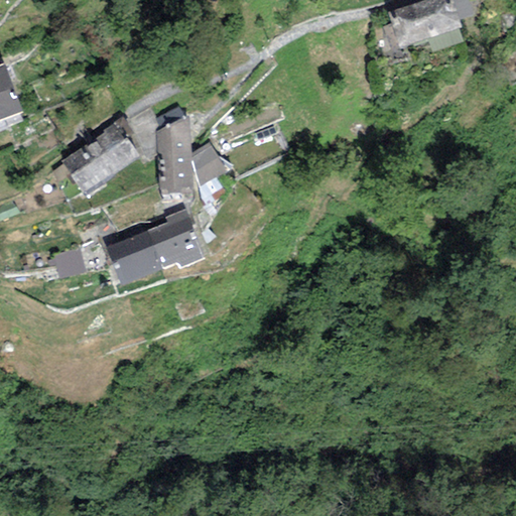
[(424,0),(387,12),(398,48),(427,39),(459,29),(462,28),(460,21),(453,0),(424,0)]
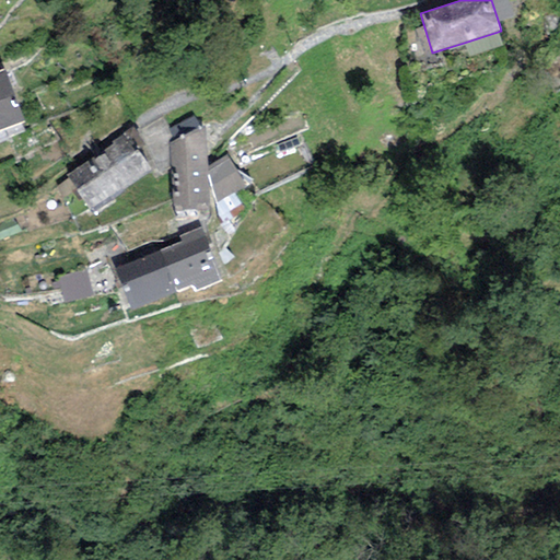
[(508,0),(491,0),(499,23),(514,19),(508,0)]
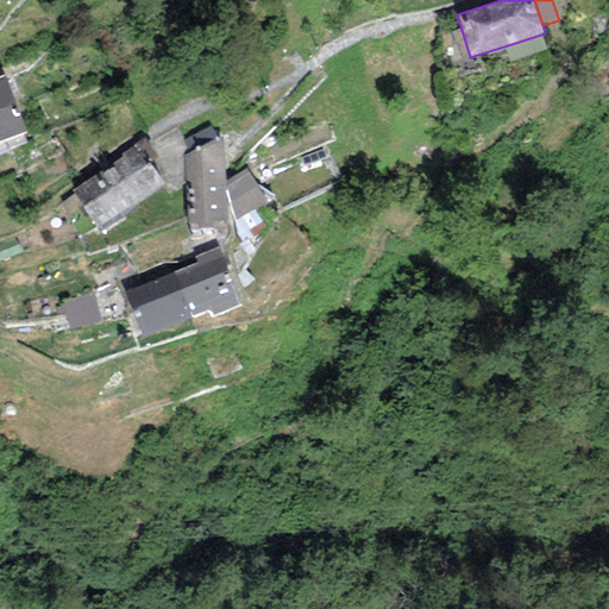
[(546,51),(541,35),(504,46),(509,62),(546,51)]
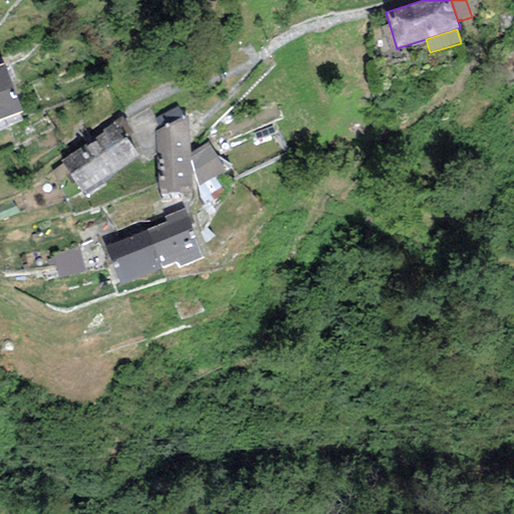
[(3,63),(0,64),(0,119),(20,112),(3,63)]
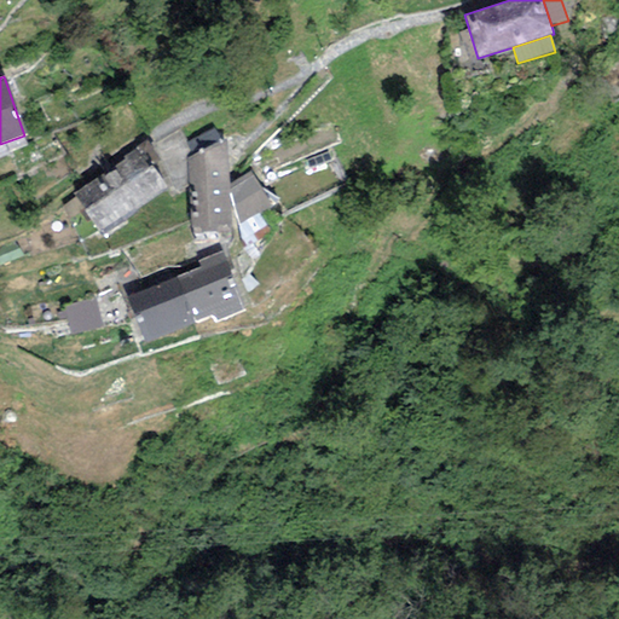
[(192,155),(223,140),(215,128),(186,143),(192,155)]
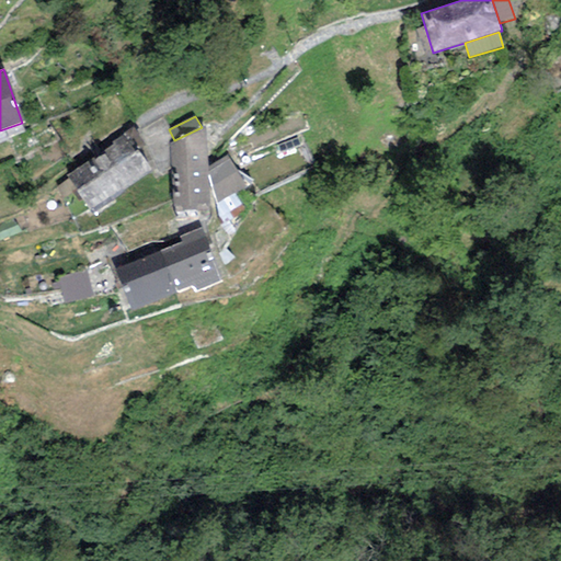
[(65,178),(91,214),(151,171),(137,151),(145,145),(132,126),(112,141),(113,144),(65,178)]
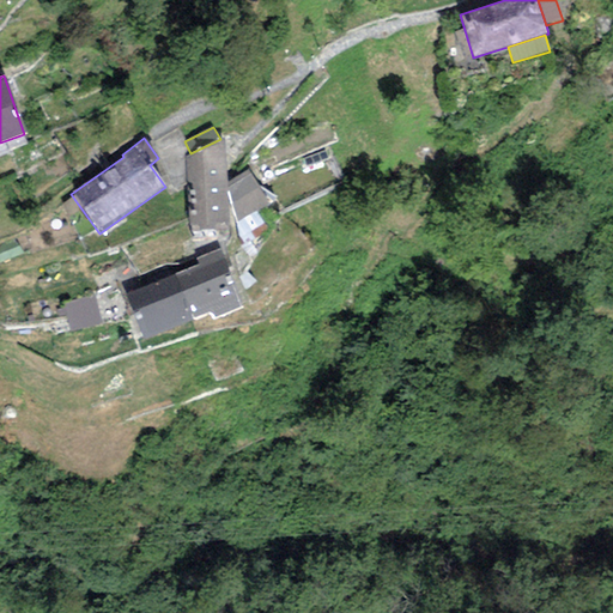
[(189,230),(229,226),(228,190),(226,182),(224,138),(220,139),(190,153),(184,157),(189,230)]
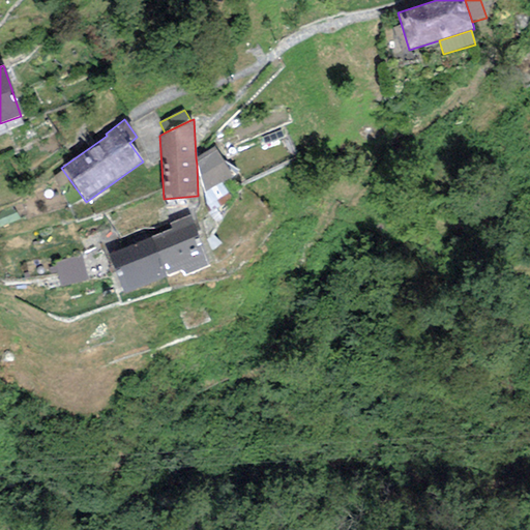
[(232,177),(214,147),(196,157),(197,165),(205,192),(232,177)]
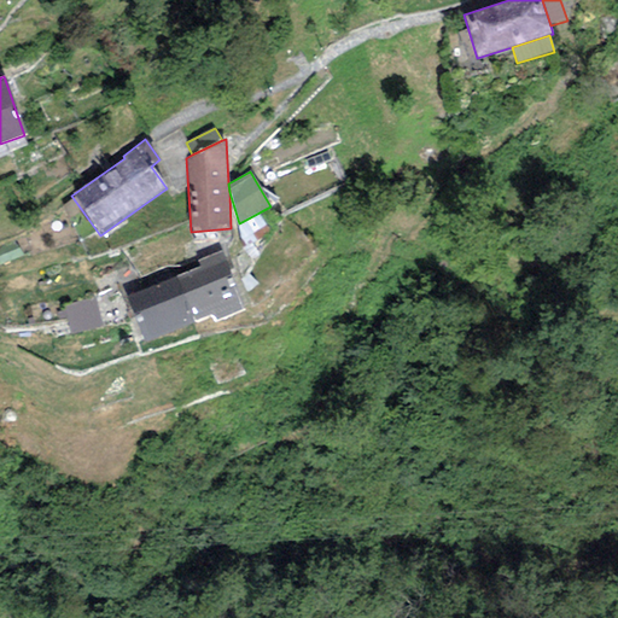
[(200,267),(127,296),(145,342),(214,314),(216,321),(244,309),(221,251),(198,261),(200,267)]
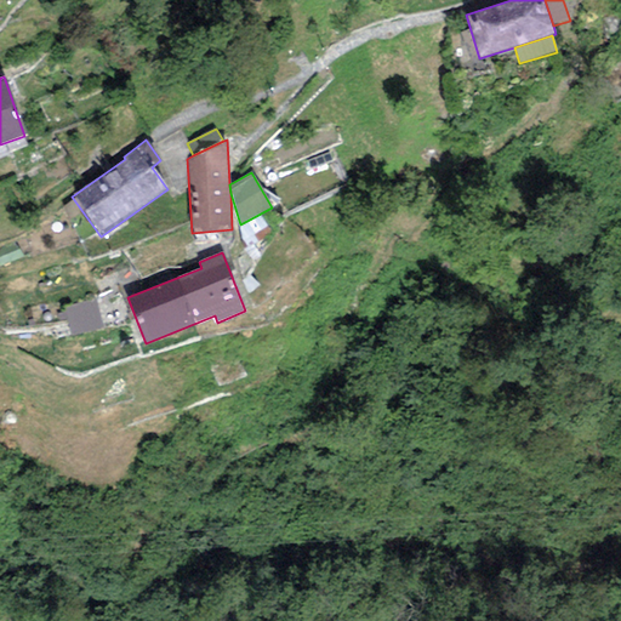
[(96,300),(64,309),(73,337),(104,328),(96,300)]
